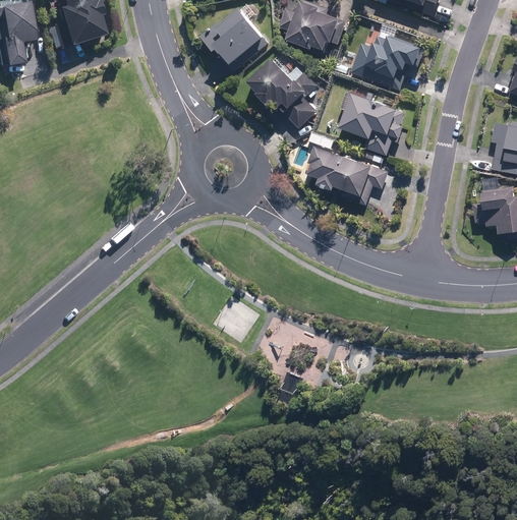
[(101,6),(99,0),(60,0),(62,5),(54,7),(59,24),(45,29),(51,48),(103,34),(96,7),(101,6)]
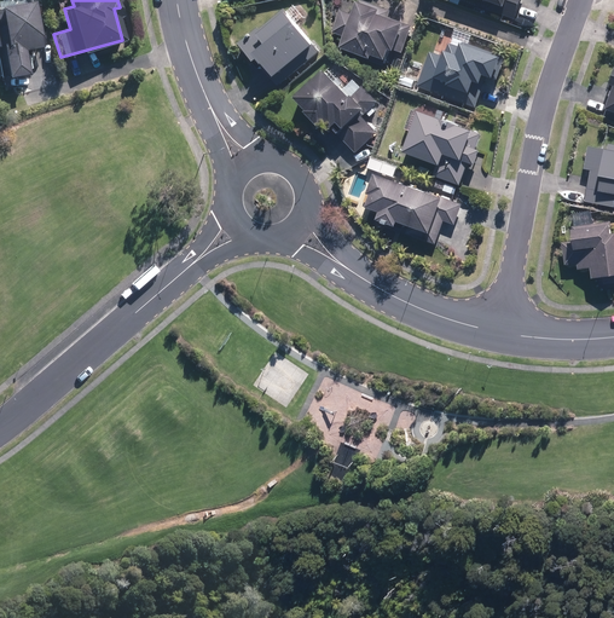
[(342,40),(340,48),(371,61),(374,56),(387,61),(391,48),(399,52),(409,27),(386,18),(388,11),(359,0),(353,18),(339,12),(330,35),(342,40)]
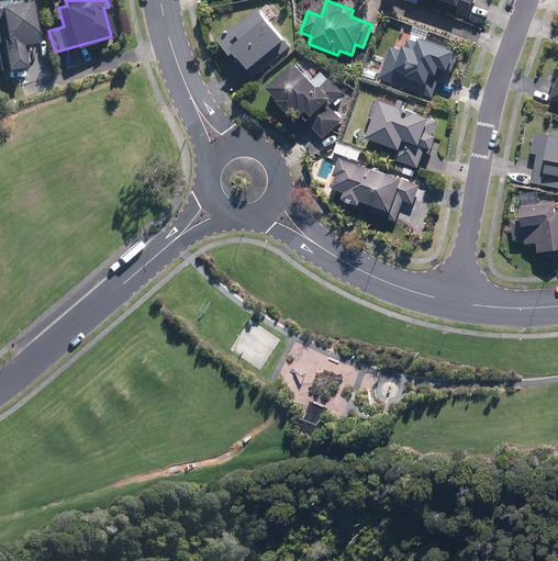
[(405,0),(465,22),(472,0),(405,0)]
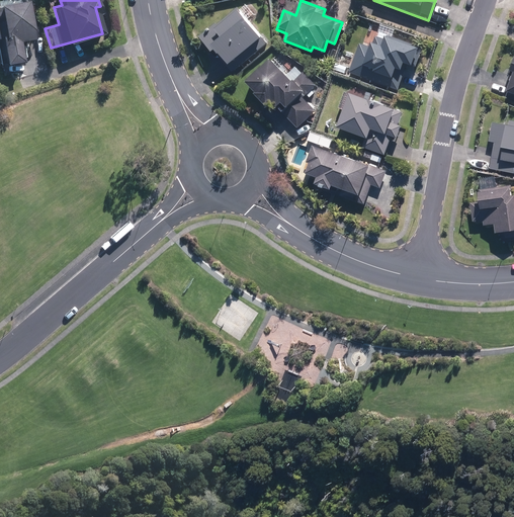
[(0,38),(5,67),(21,64),(17,41),(32,38),(25,2),(0,7),(0,38)]
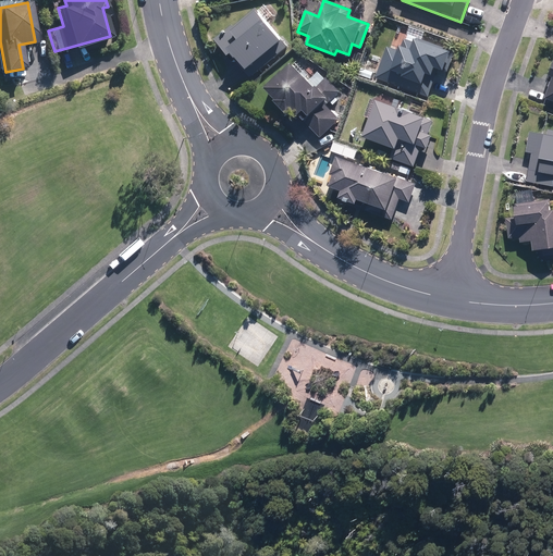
[(285,42),(256,7),(213,39),(229,58),(234,53),(248,72),(285,42)]
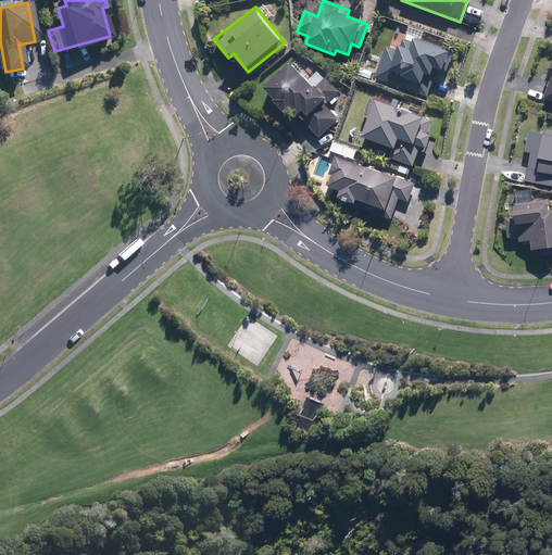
[(385,48),(373,79),(424,99),(436,68),(447,73),(454,51),(421,39),(422,35),(409,30),(399,53),(385,48)]
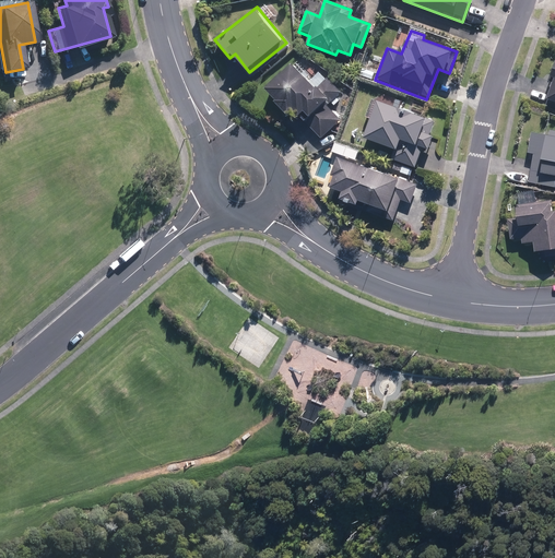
[(318,86),(295,62),(268,88),(276,98),(274,102),(288,117),(295,110),(321,138),(339,121),(325,106),(342,91),(329,76),(318,86)]
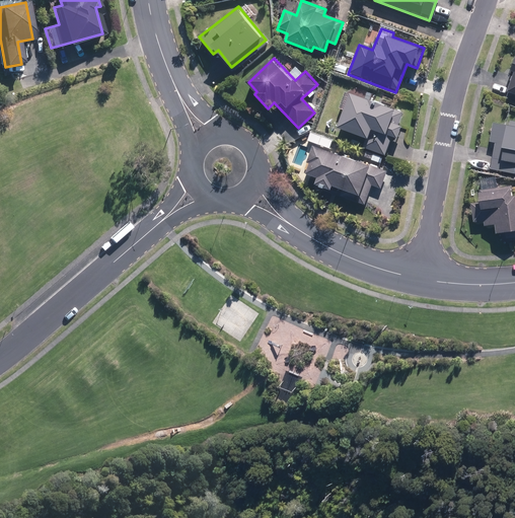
[(514,70),(514,72),(505,98),(514,102),(514,61),(512,69),(514,70)]
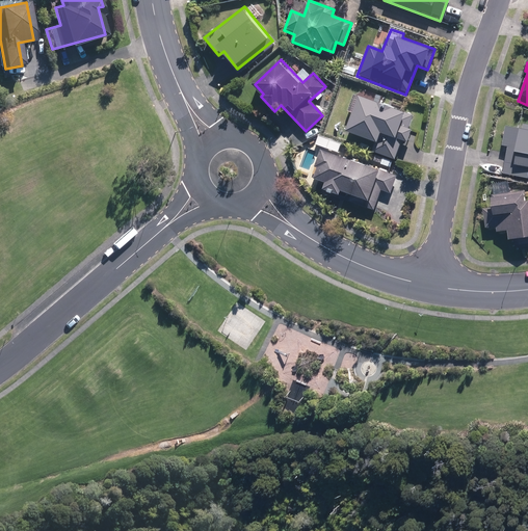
[(403,104),(359,89),(350,94),(344,112),(354,115),(348,134),(373,142),(370,152),(395,160),(402,140),(407,142),(413,129),(407,128),(413,113),(402,109),(403,104)]
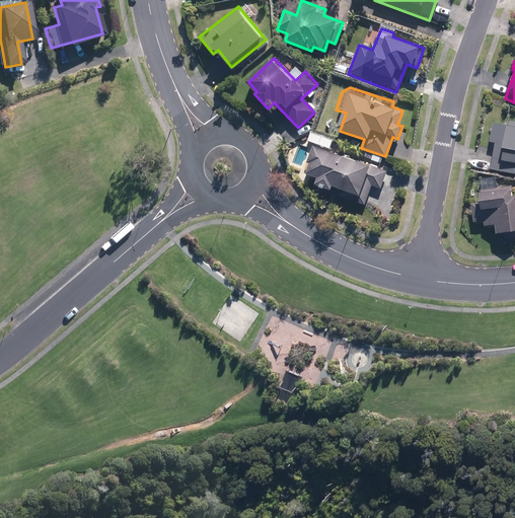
[(487,142),(494,143),(490,169),(514,172),(514,120),(508,120),(507,125),(490,123),(487,142)]
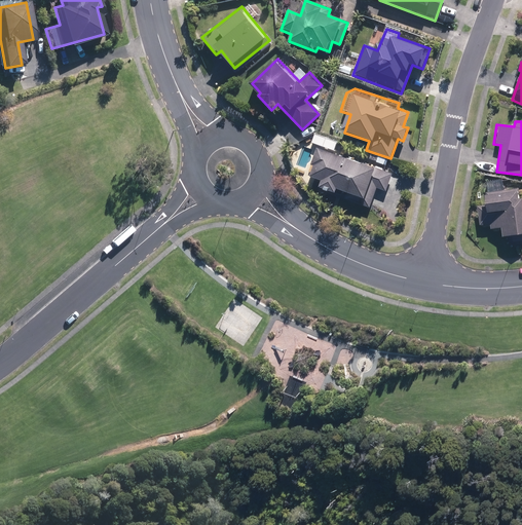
[(389,173),(333,151),(337,141),(313,132),(309,143),(321,147),(309,177),(323,181),(321,187),(339,194),(337,197),(368,210),(375,189),(382,192),(389,173)]
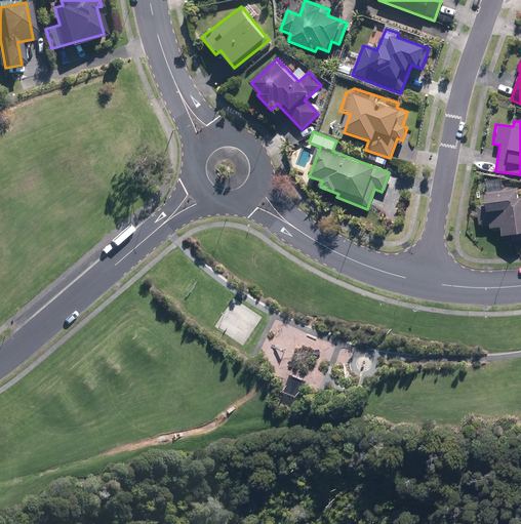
[(520,198),(518,199),(518,190),(505,189),(505,180),(486,180),(486,205),(478,205),(478,226),(487,225),(487,229),(502,229),(502,237),(520,236),(520,198)]
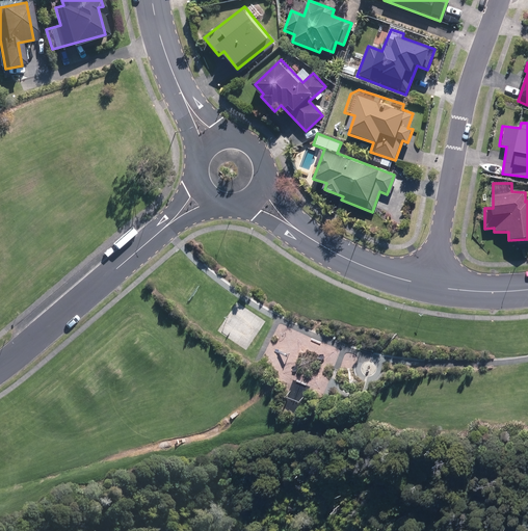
All buildings are outlined.
